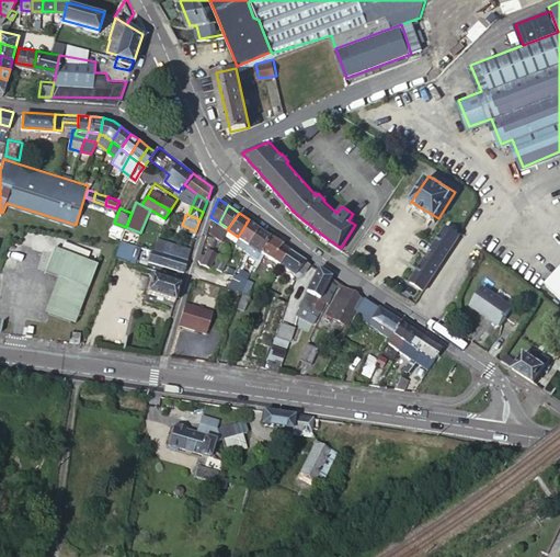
[(219,223),(210,217),(209,220),(213,224),(209,229),(223,239),(225,235),(227,229),(228,228),(219,223)]
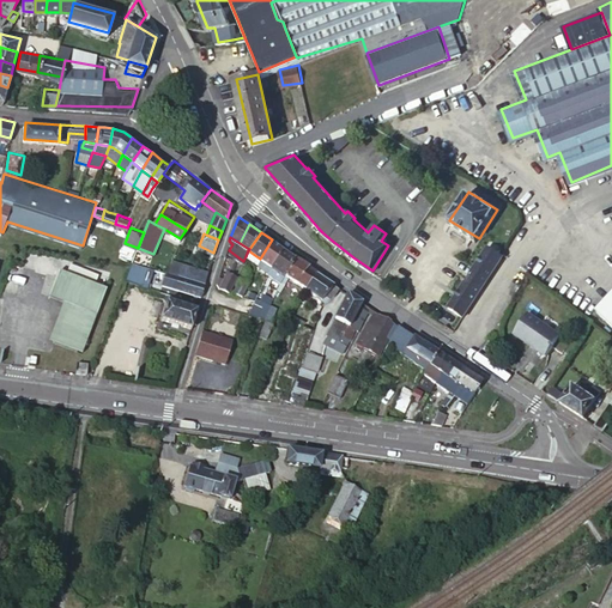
[(271,266),(284,247),(272,239),(260,259),(271,266)]
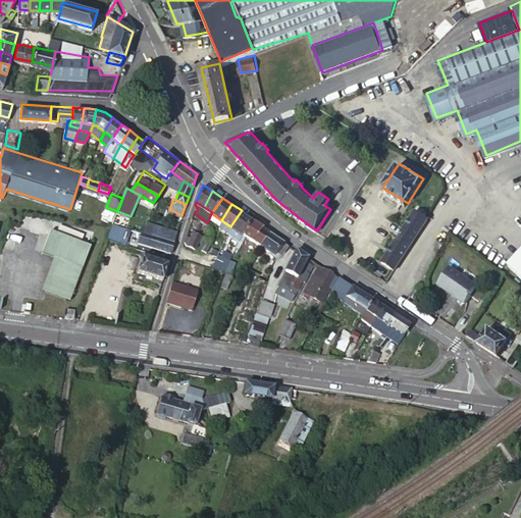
[(244,232),(251,217),(242,210),(230,226),(243,235),(244,232)]
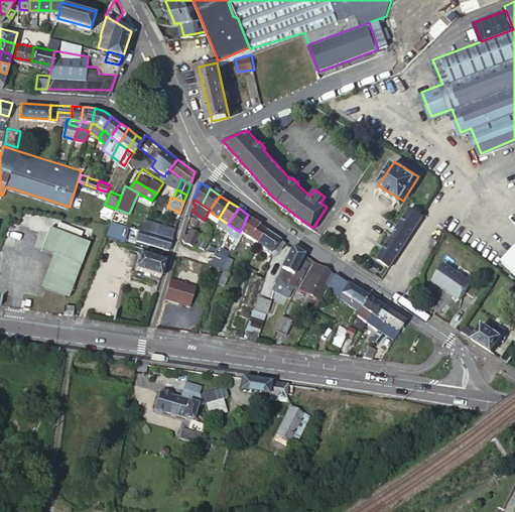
[(378,257),(390,265),(423,216),(410,208),(396,230),(398,231),(394,237),(392,236),(378,257)]
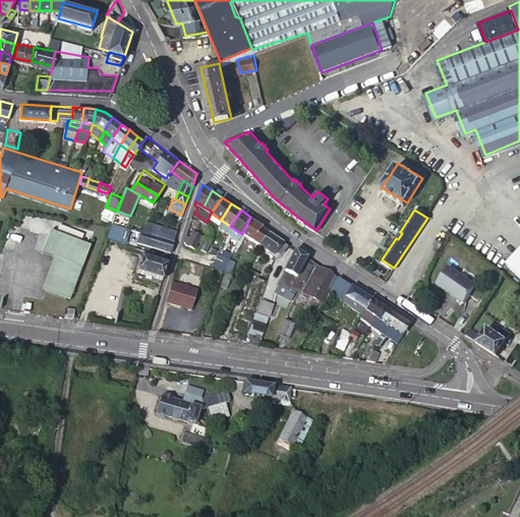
[(221,220),(211,213),(209,218),(219,225),(221,220)]
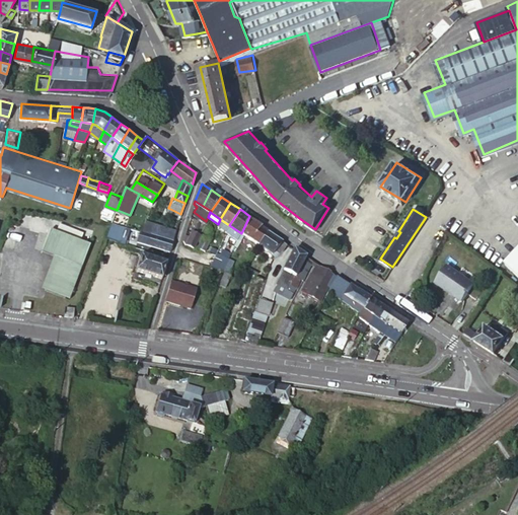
[(269,228),(249,216),(242,231),(260,242),(269,228)]
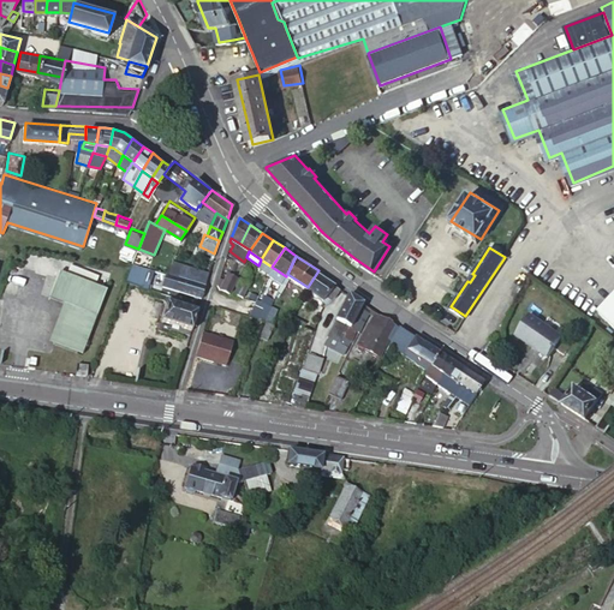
[(258,265),(270,270),(272,267),(261,259),(258,265)]
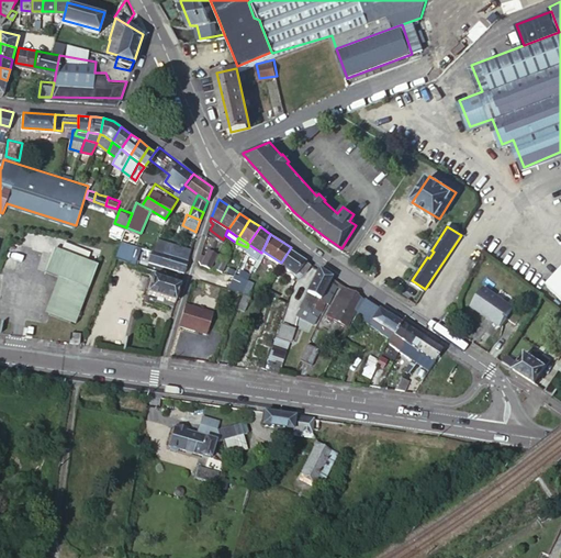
[(121,242),(116,254),(130,258),(136,243),(122,238),(121,242)]
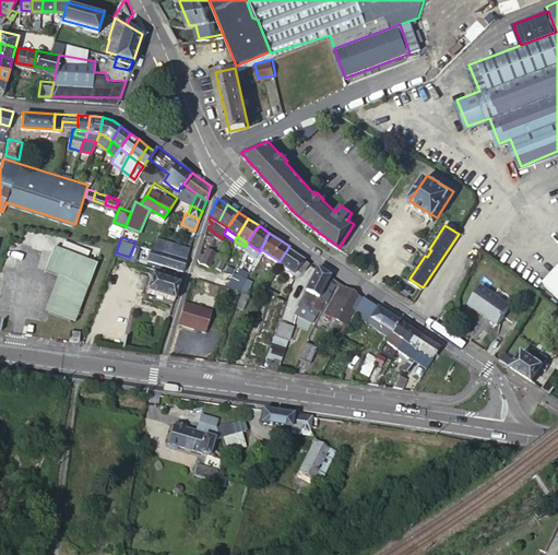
[(247,243),(246,246),(258,255),(260,251),(247,243)]
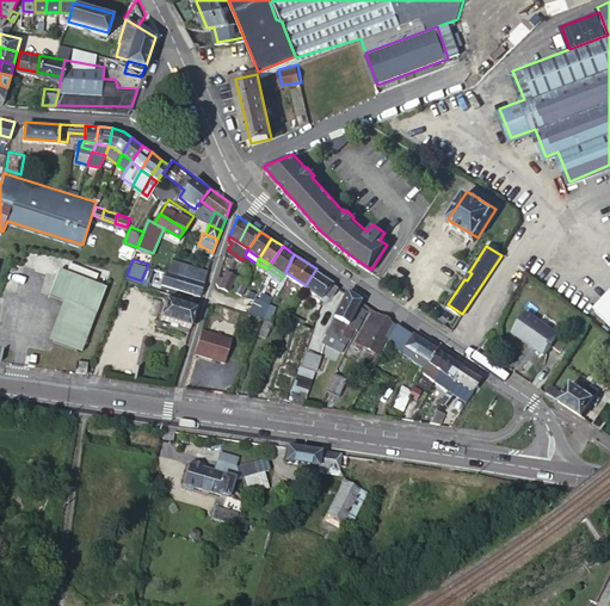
[(55,338),(82,348),(108,285),(61,267),(51,292),(71,300),(55,338)]
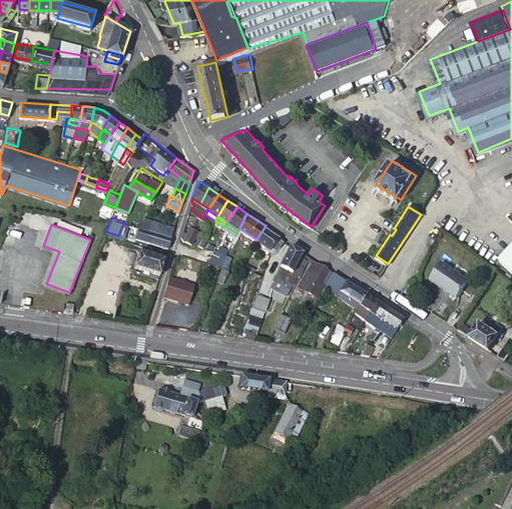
[(279,235),(266,225),(257,239),(271,247),(279,235)]
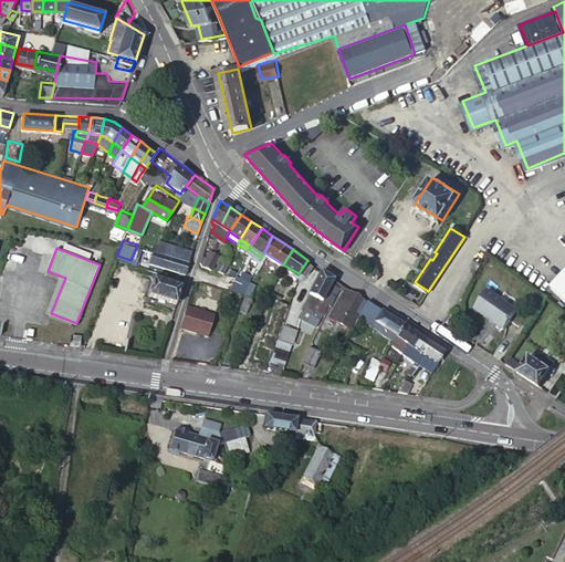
[(212,268),(219,255),(210,250),(203,263),(212,268)]
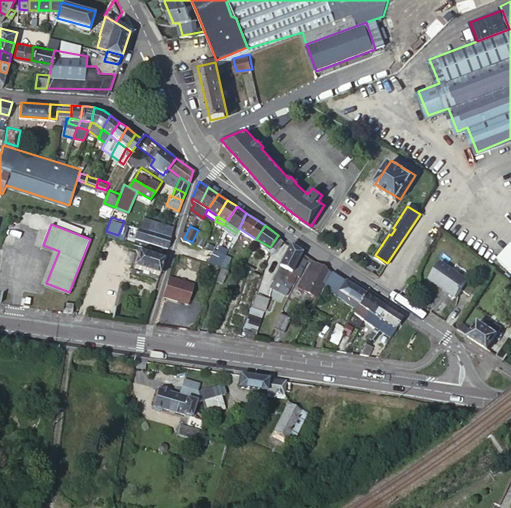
[(170,234),(150,229),(148,239),(169,245),(172,235),(170,234)]
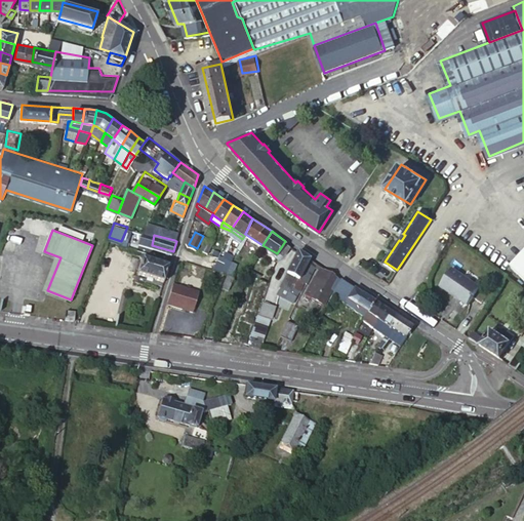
[(208,252),(213,242),(206,238),(202,249),(208,252)]
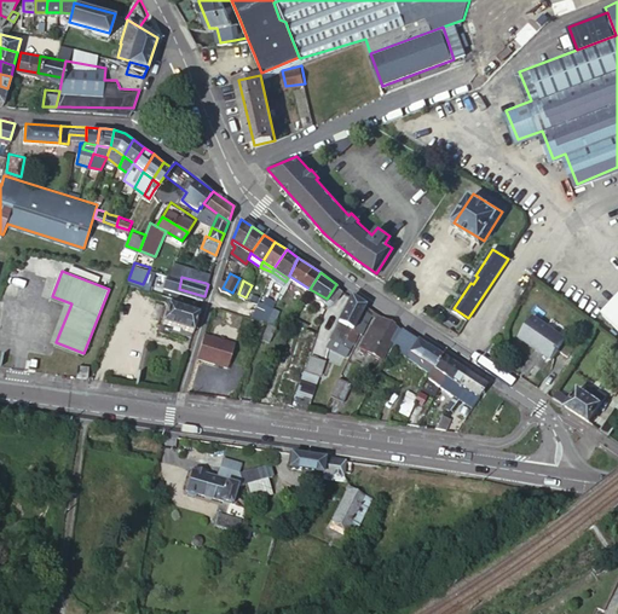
[(363,332),(376,308),(352,294),(334,330),(339,334),(347,339),(353,342),(359,331),(363,332)]
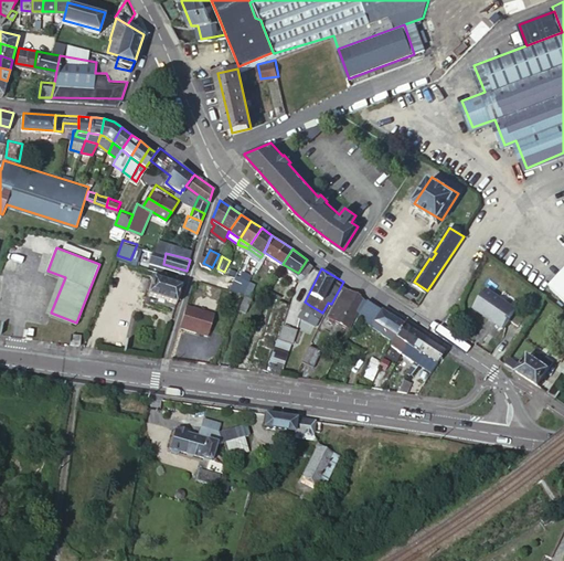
[(563,272),(551,287),(563,298),(563,272)]
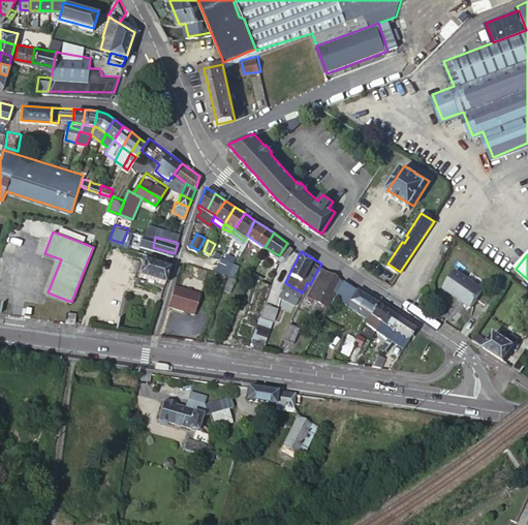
[(165,282),(171,266),(145,257),(140,274),(165,282)]
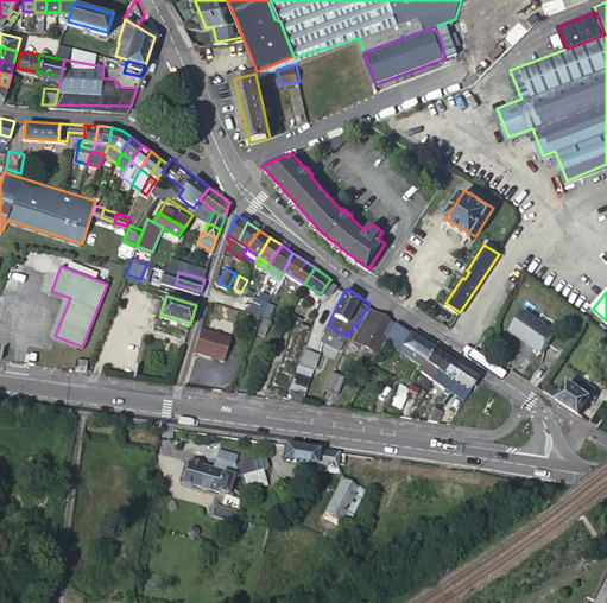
[(248,309),(263,313),(269,300),(267,300),(261,297),(259,302),(253,299),(248,309)]
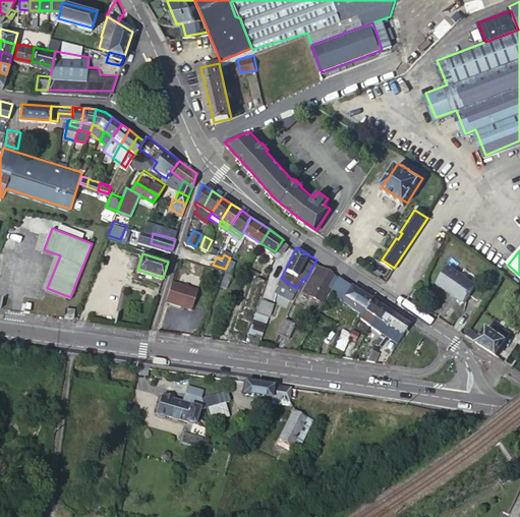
[(230,257),(225,269),(224,270),(226,271),(230,273),(235,261),(230,257)]
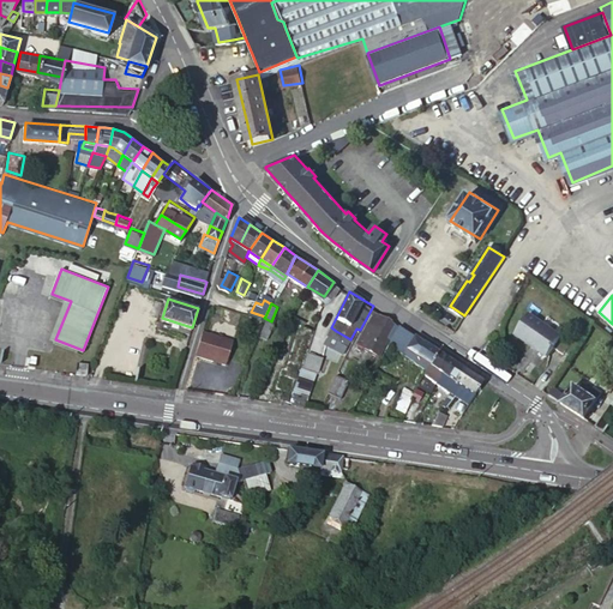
[(395,335),(402,324),(383,312),(374,327),(377,329),(380,320),(394,327),(389,336),(390,336),(390,337),(394,338),(395,335)]
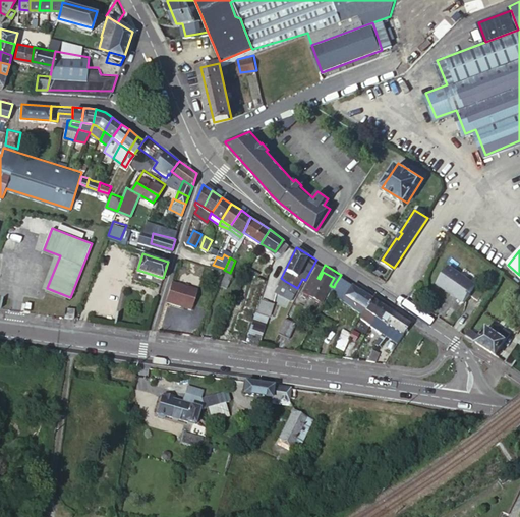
[(451,265),(439,282),(464,301),(476,284),(451,265)]
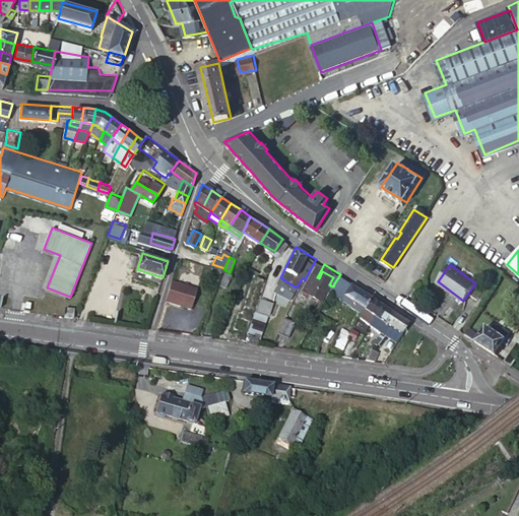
[(230,272),(225,270),(219,282),(225,285),(231,272),(230,272)]
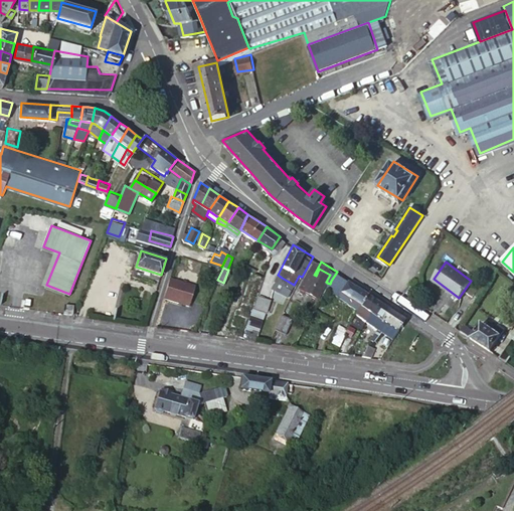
[(319,269),(316,276),(326,282),(330,275),(319,269)]
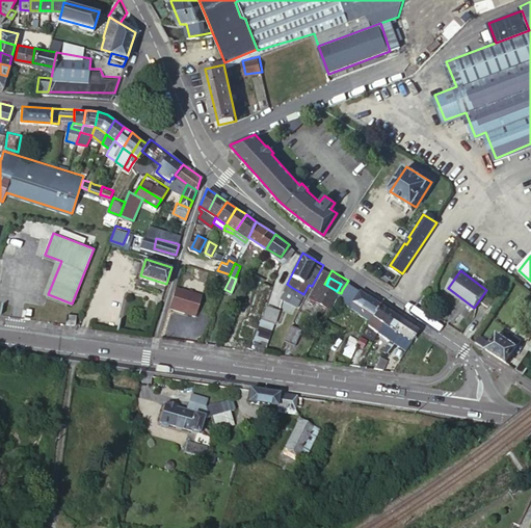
[(361,289),(348,281),(342,290),(354,299),(361,289)]
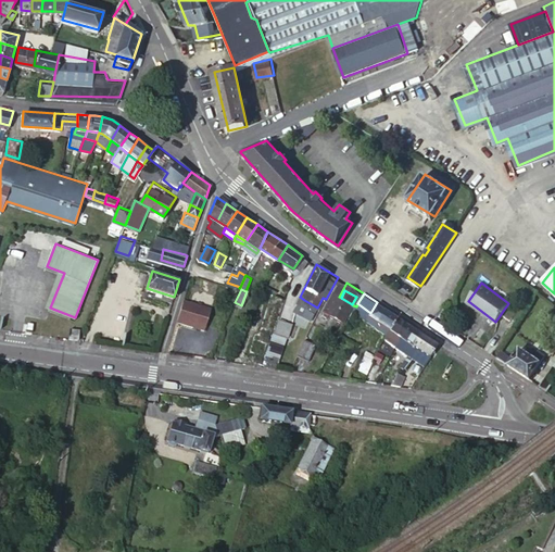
[(343,323),(353,305),(353,304),(352,304),(341,298),(339,297),(328,314),(343,323)]
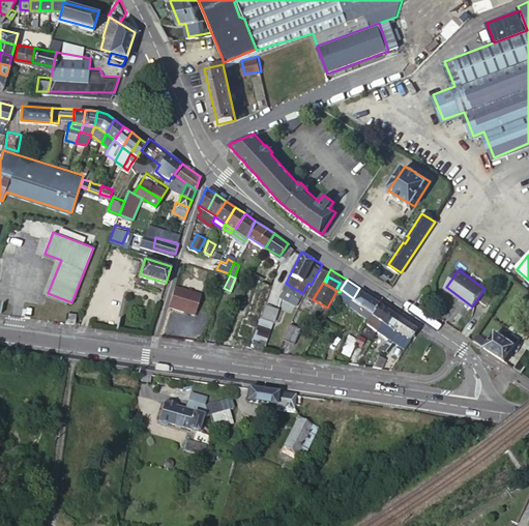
[(175,284),(170,303),(196,312),(201,292),(175,284)]
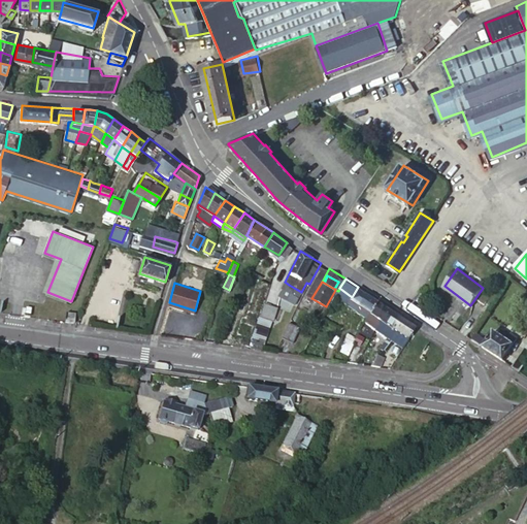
[(297,299),(301,292),(296,289),(295,292),(287,288),(285,287),(281,294),(282,303),(278,310),(291,317),(299,300),(297,299)]
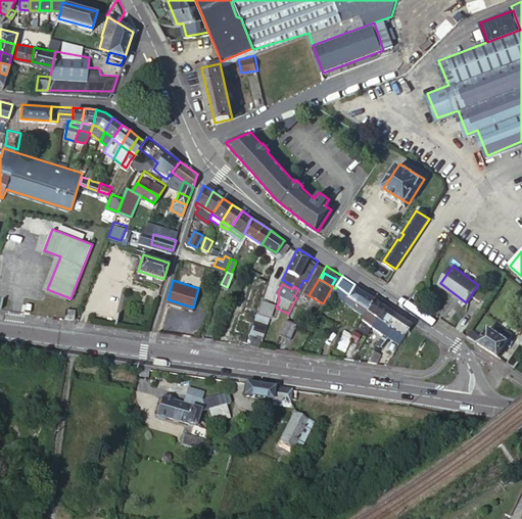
[(364,290),(354,284),(348,294),(358,300),(364,290)]
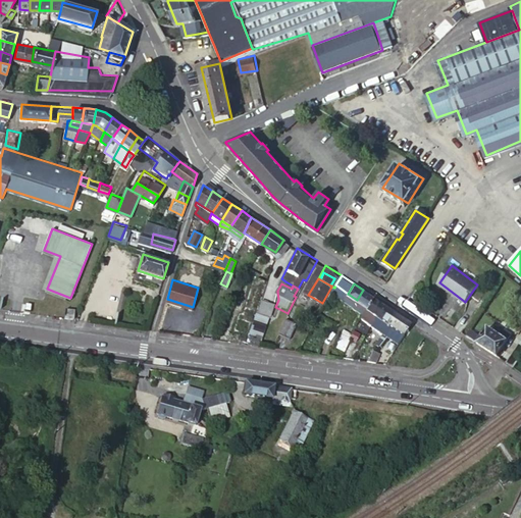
[(334,288),(333,290),(345,298),(348,294),(335,285),(334,288)]
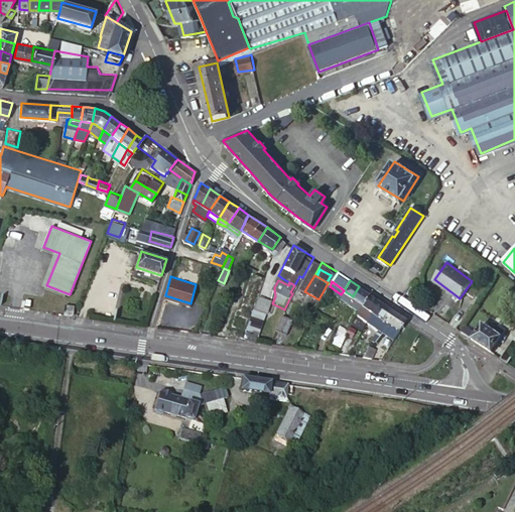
[(363,302),(369,293),(359,286),(353,296),(363,302)]
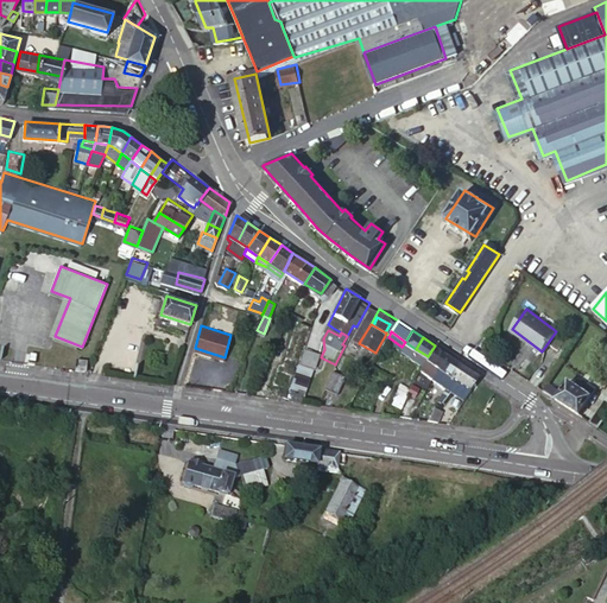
[(405,342),(402,347),(424,362),(424,361),(428,356),(416,349),(405,342)]
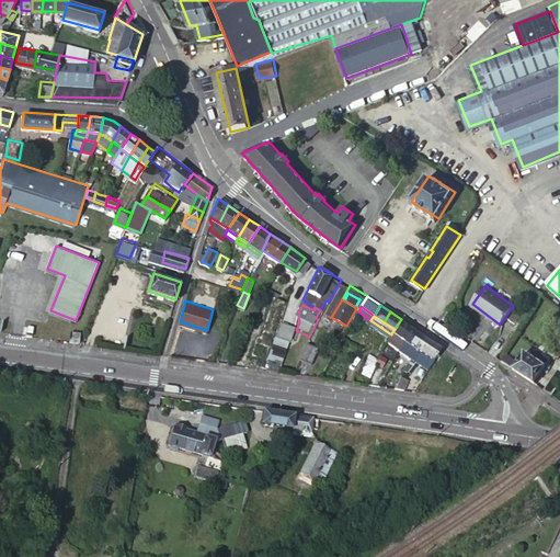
[(271,330),(275,318),(274,317),(262,345),(266,347),(271,330)]
